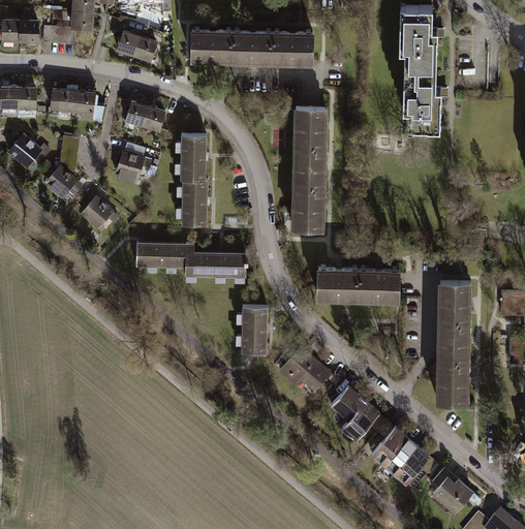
[(69,0),(69,10),(89,11),(89,0),(69,0)]
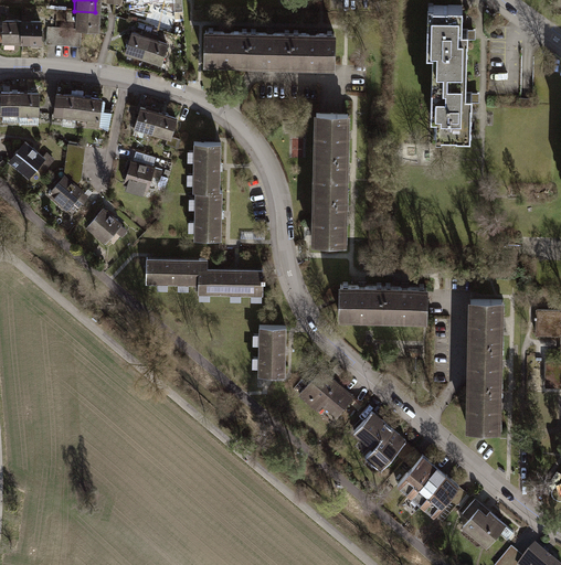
[(172,0),(173,12),(182,12),(181,0),(172,0)]
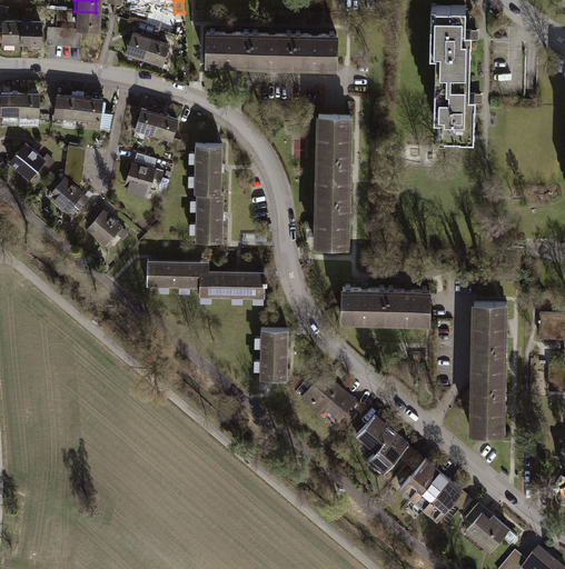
[(435,56),(434,71),(468,72),(469,41),(471,31),(464,31),(465,8),(429,7),(429,25),(428,25),(428,55),(435,56)]
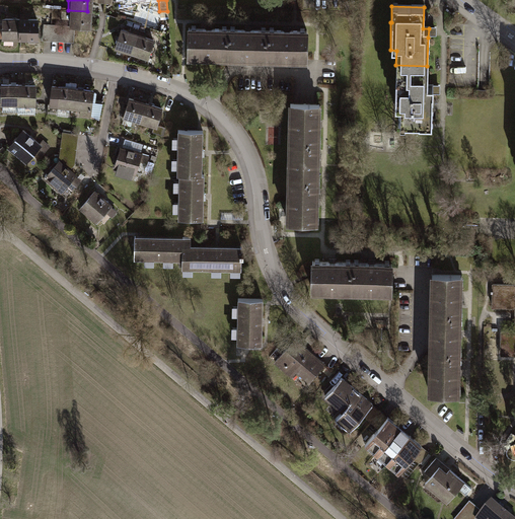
[(68,10),(67,26),(86,27),(87,11),(68,10)]
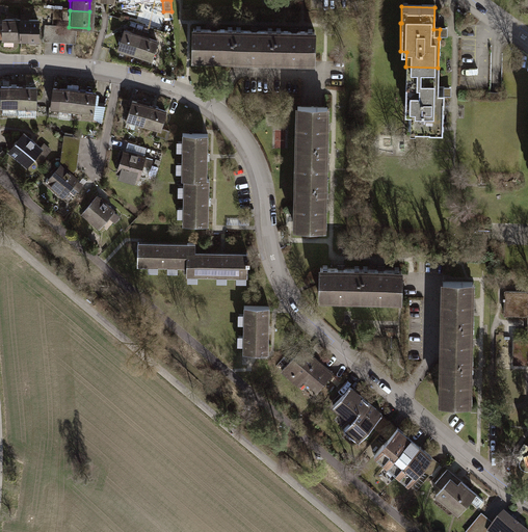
[(172,19),(172,11),(163,11),(164,20),(172,19)]
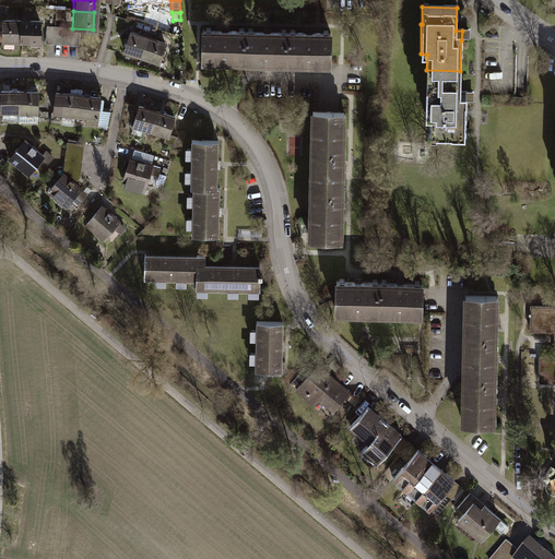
[(19,21),(0,21),(0,48),(10,48),(10,42),(18,42),(19,21)]
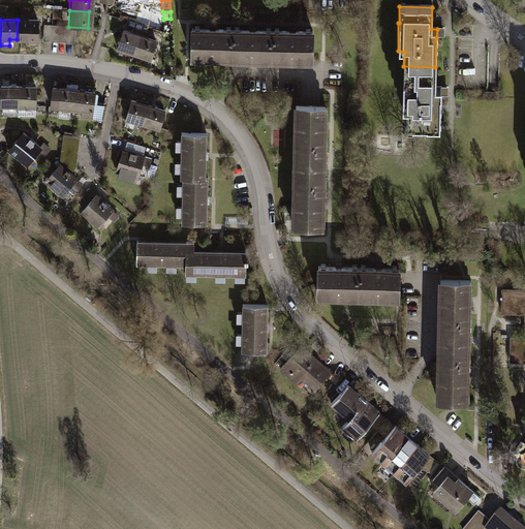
[(34,21),(18,20),(17,39),(34,40),(34,21)]
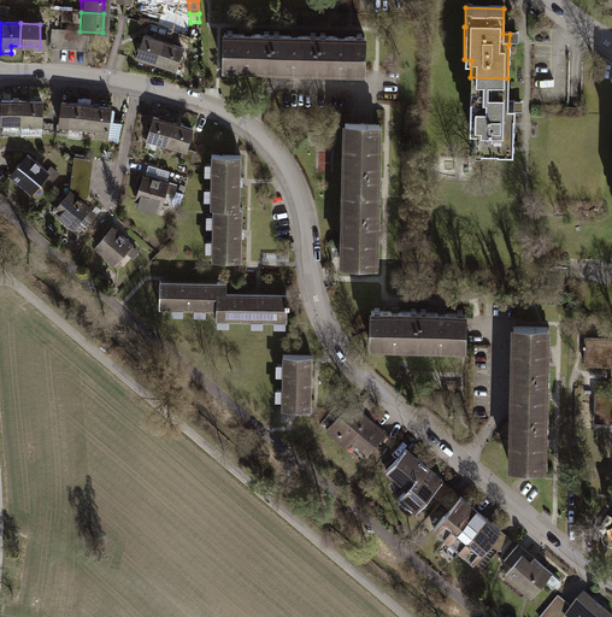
[(48,31),(47,47),(83,50),(84,34),(48,31)]
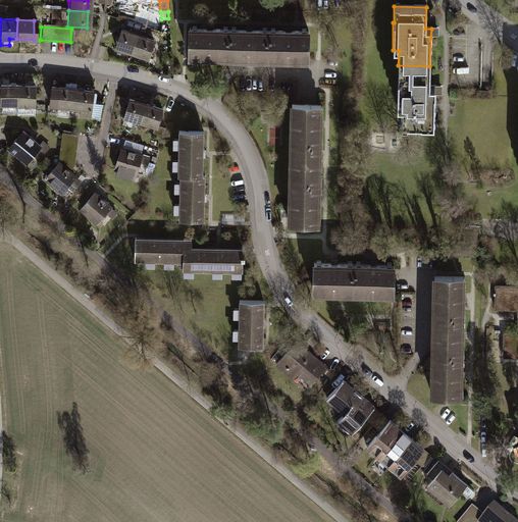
[(132,33),(121,31),(115,51),(133,56),(140,34),(132,31),(132,33)]
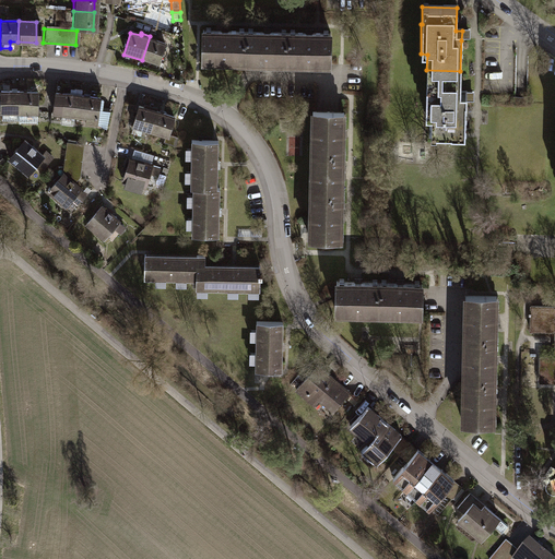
[(246,34),(202,33),(201,63),(245,64),(246,34)]
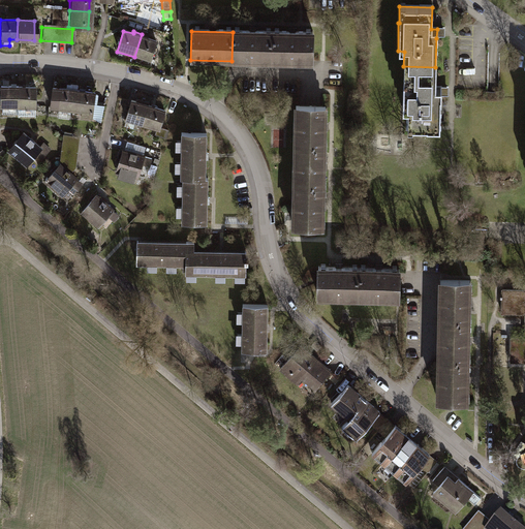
[(274,32),(233,32),(232,61),(273,61),(274,32)]
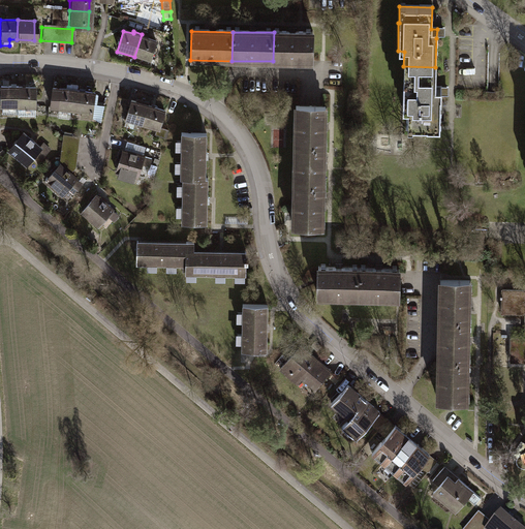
[(314,33),(274,32),(273,61),(314,62),(314,33)]
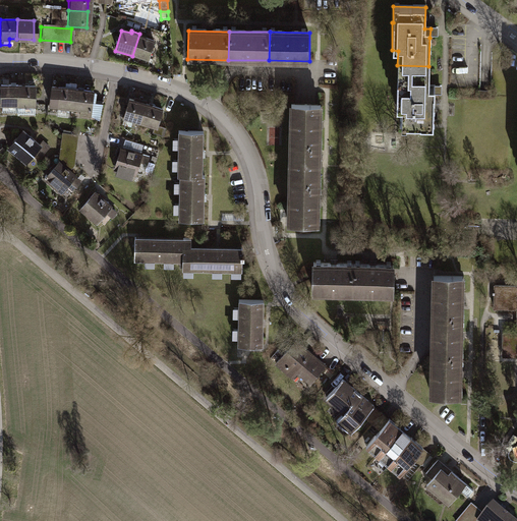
[(148,36),(139,34),(132,56),(151,61),(157,41),(147,38),(148,36)]
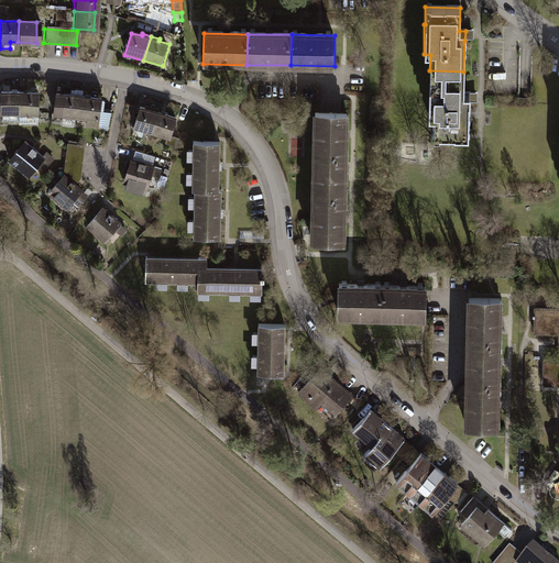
[(462,95),(463,72),(429,70),(429,91),(428,91),(427,118),(434,118),(434,136),(439,136),(439,134),(453,135),(453,138),(468,138),(468,103),(469,103),(470,95),(462,95)]
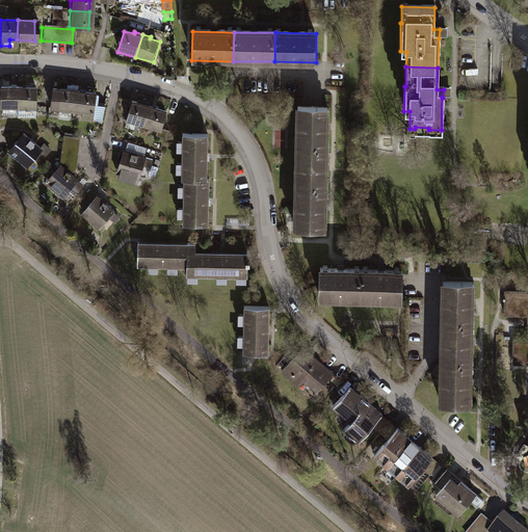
[(20,87),(0,87),(0,109),(1,109),(1,116),(18,117),(18,110),(20,110),(20,87)]
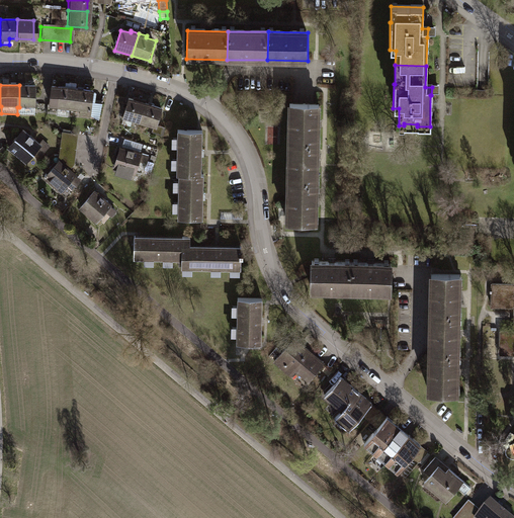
[(36,85),(19,85),(19,107),(36,107),(36,85)]
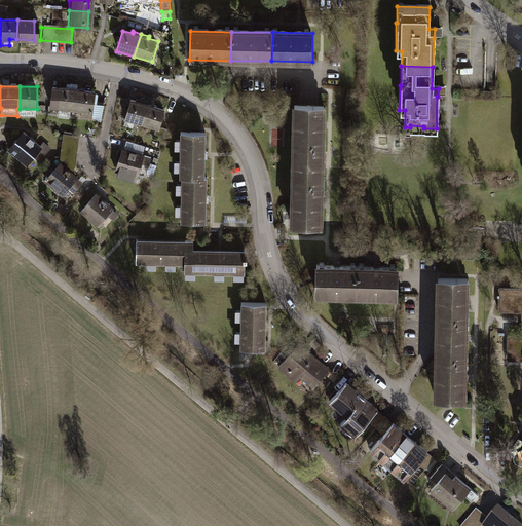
[(70,112),(75,112),(78,91),(50,87),(48,109),(57,110),(57,117),(69,119),(70,112)]
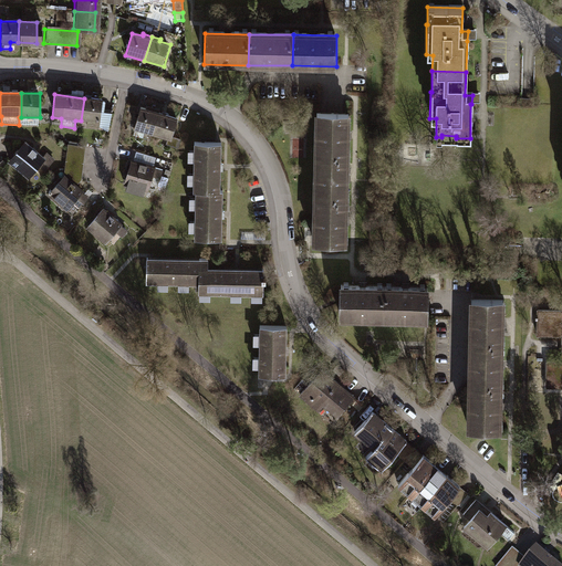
[(84,127),(97,129),(99,126),(108,127),(111,115),(100,113),(102,101),(84,98),(81,121),(85,122),(84,127)]
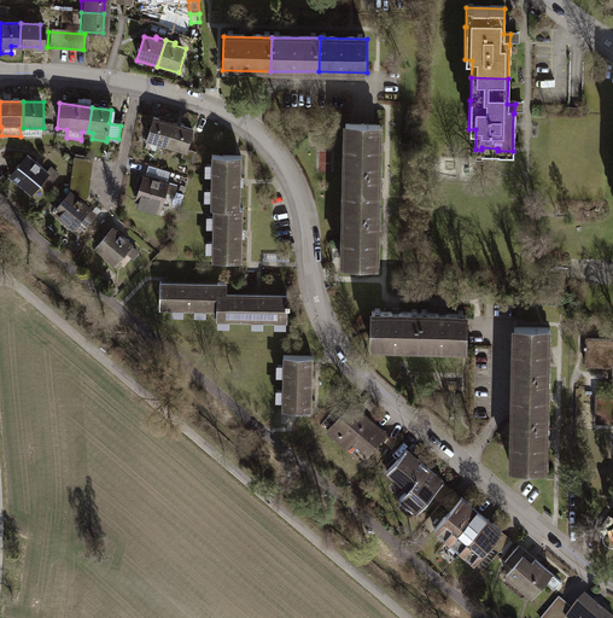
[(173,124),(152,118),(145,143),(146,144),(144,151),(155,153),(156,146),(165,149),(173,124)]
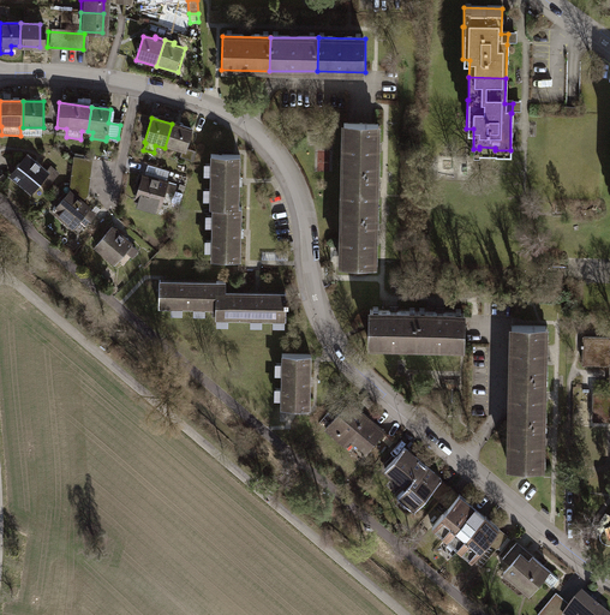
[(192,130),(172,124),(165,148),(181,153),(179,159),(192,162),(195,154),(186,151),(192,130)]
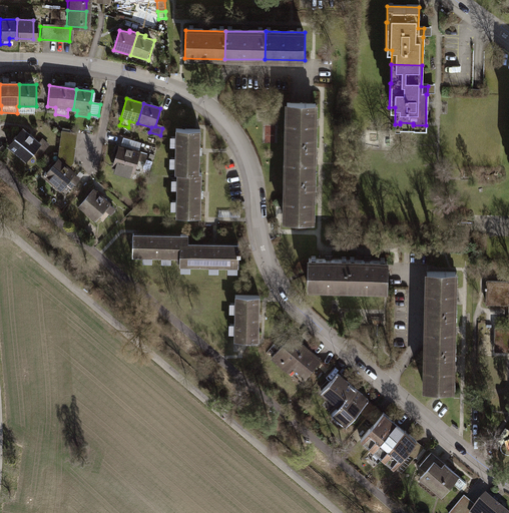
[(314,145),(316,105),(288,104),(286,144),(314,145)]
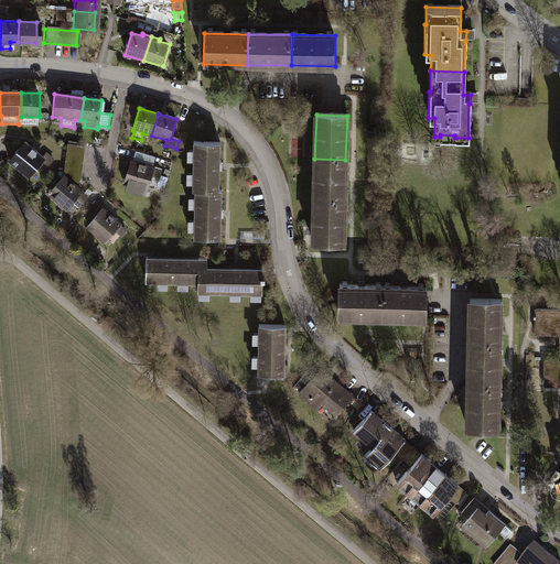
[(25,142),(7,162),(28,181),(38,170),(42,173),(53,161),(44,153),(42,156),(25,142)]
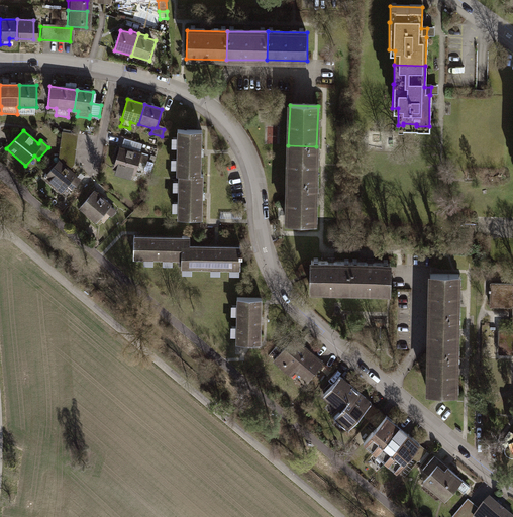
[(78,133),(62,131),(58,162),(69,171),(73,165),(78,133)]
